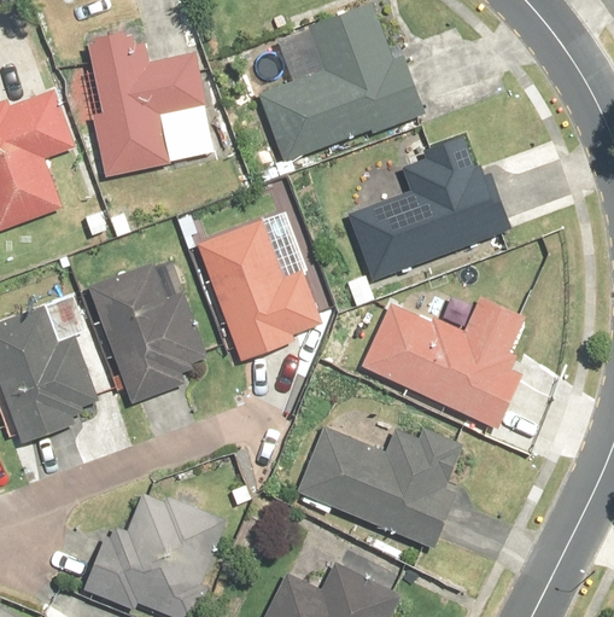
[(253,88),(281,164),(428,111),(389,0),(375,0),(282,33),(297,74),(253,88)]
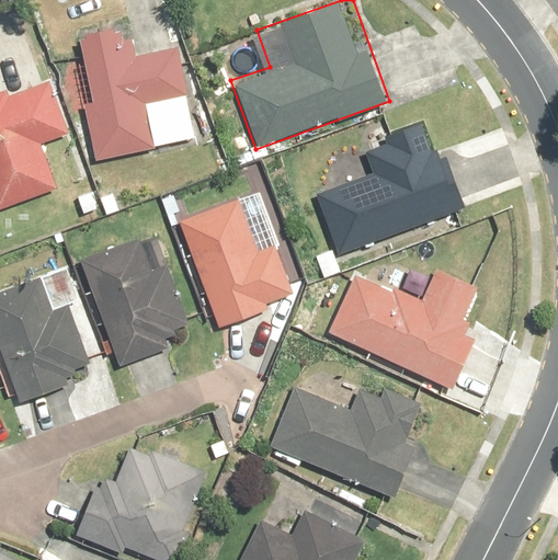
[(70,37),(92,163),(158,152),(149,103),(191,95),(182,46),(138,54),(134,26),(70,37)]
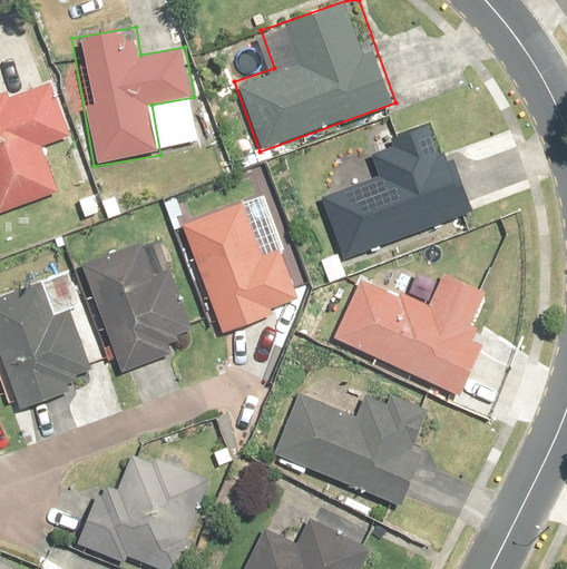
[(49,71),(0,88),(0,213),(61,193),(46,148),(72,139),(49,71)]
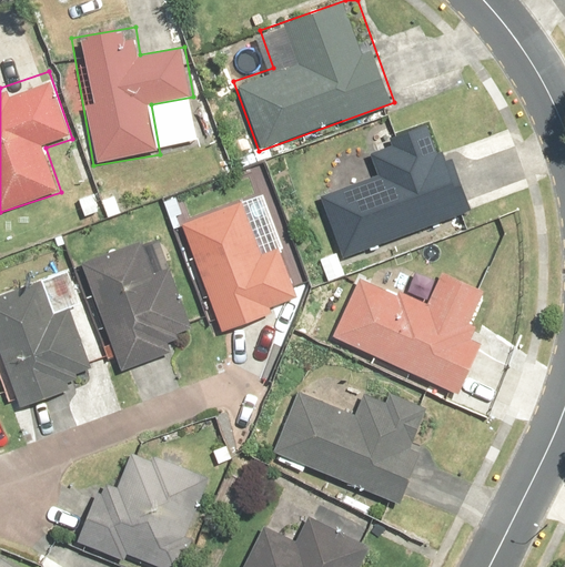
[(319,194),(343,260),(473,213),(440,119),(370,143),(380,172),(319,194)]
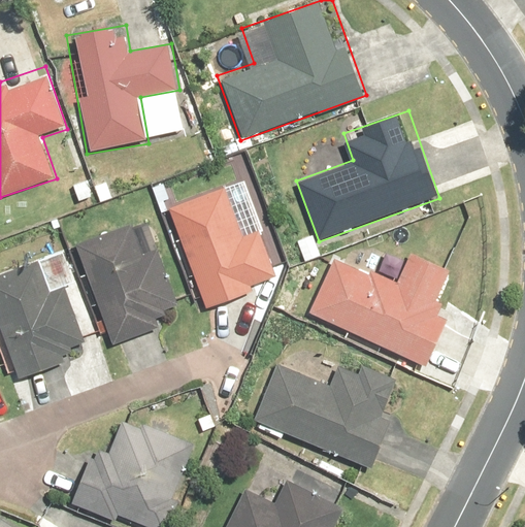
[(226,188),(170,207),(207,309),(281,283),(260,226),(242,232),(226,188)]
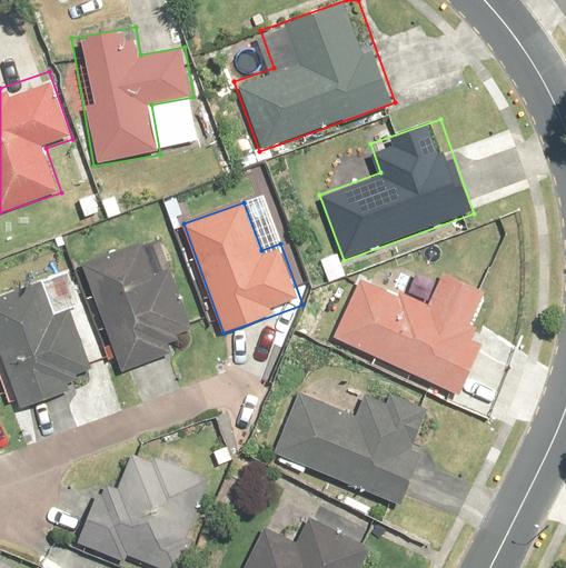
[(146,239),(82,262),(121,371),(178,351),(174,338),(202,328),(181,269),(159,277),(146,239)]
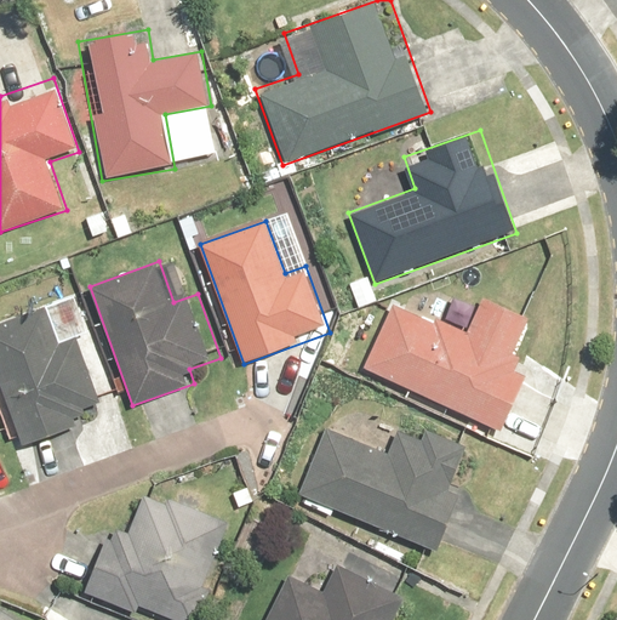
[(392,299),(361,370),(502,432),(529,370),(512,363),(530,319),(484,299),(469,333),(392,299)]
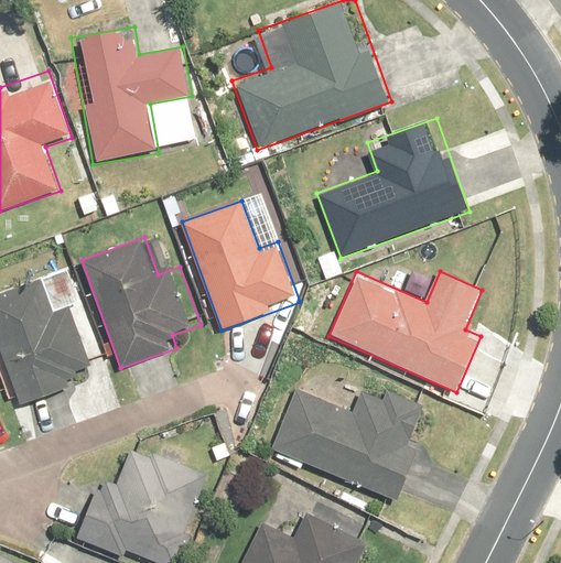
[(46,280),(0,295),(0,348),(20,405),(79,383),(75,372),(103,363),(83,307),(60,316),(46,280)]
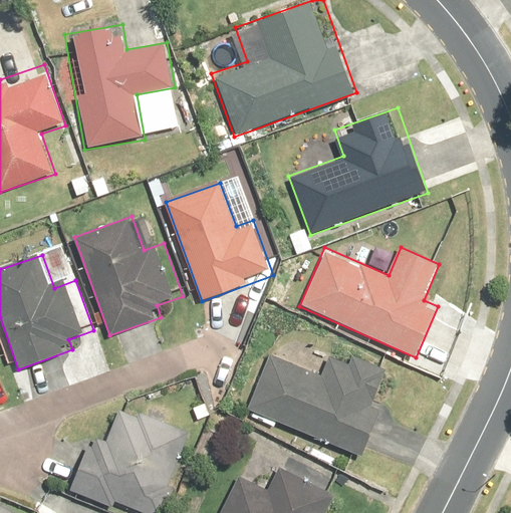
[(268,353),(246,411),(360,456),(392,377),(333,354),(324,376),(268,353)]
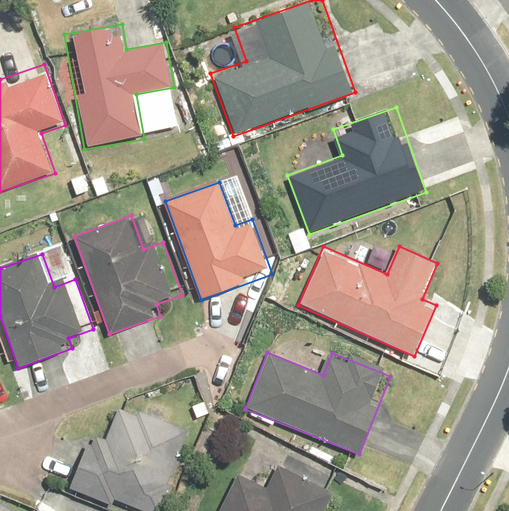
[(92,430),(70,487),(132,510),(164,510),(198,425),(127,398),(111,438),(92,430)]
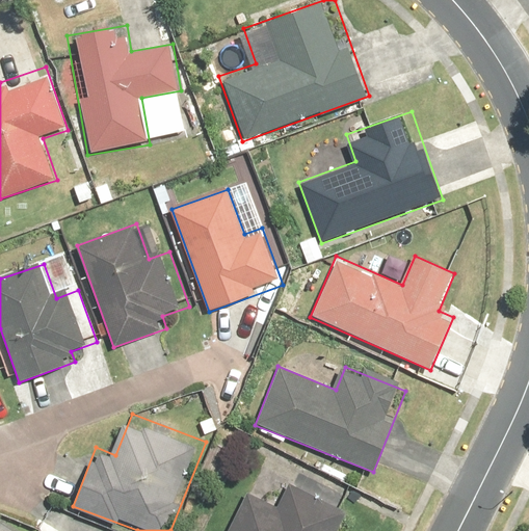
[(247,488),(228,530),(349,530),(359,511),(290,481),(281,503),(247,488)]
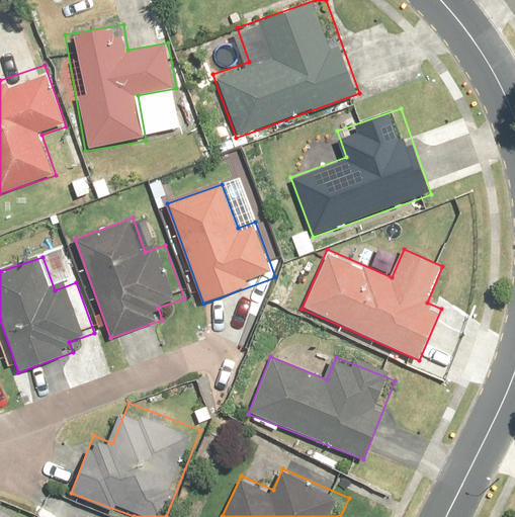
[(16,516),(0,507),(0,516),(16,516)]
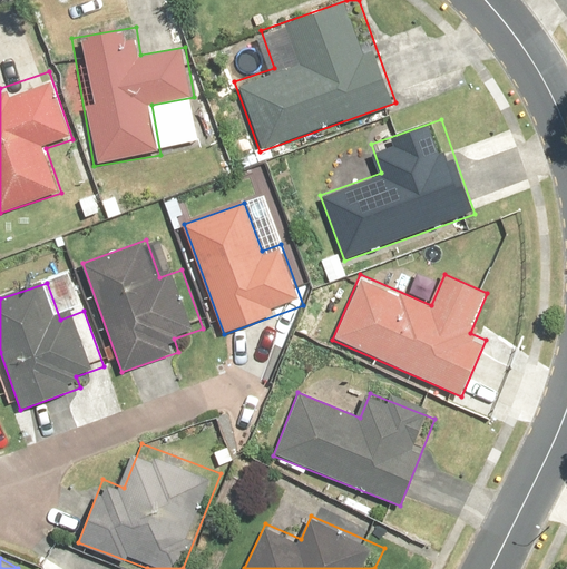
All buildings are outlined.
